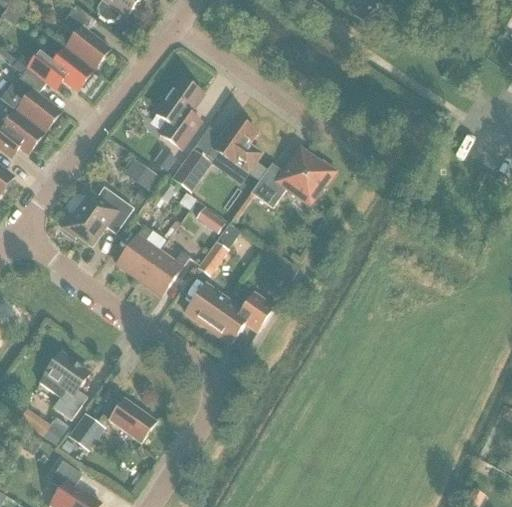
[(125,15),(136,0),(106,0),(108,1),(103,8),(104,16),(106,18),(114,17),(119,10),(125,15)]
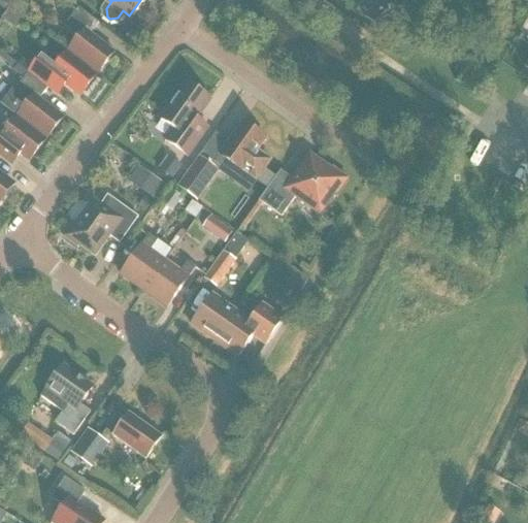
[(68,47),(96,70),(97,69),(114,48),(90,29),(98,20),(78,4),(64,22),(78,33),(67,47),(68,47)]
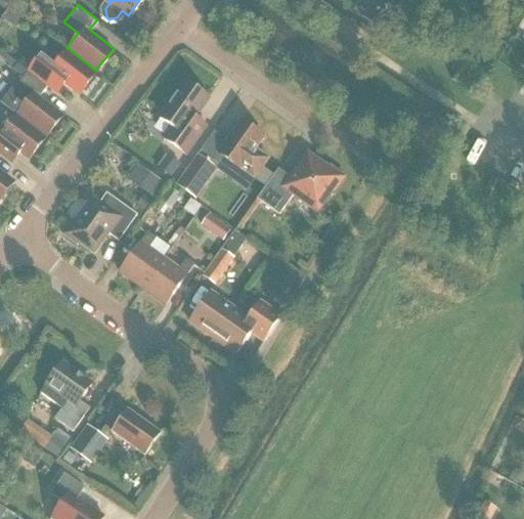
[(95,71),(95,70),(68,47),(67,47),(55,61),(42,50),(28,69),(47,83),(54,73),(79,92),(95,71)]
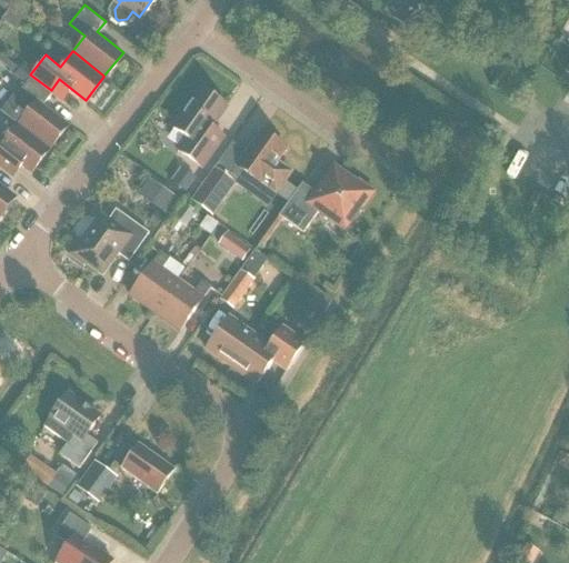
[(42,101),(51,90),(30,74),(2,109),(19,121),(49,146),(50,146),(68,122),(42,101)]
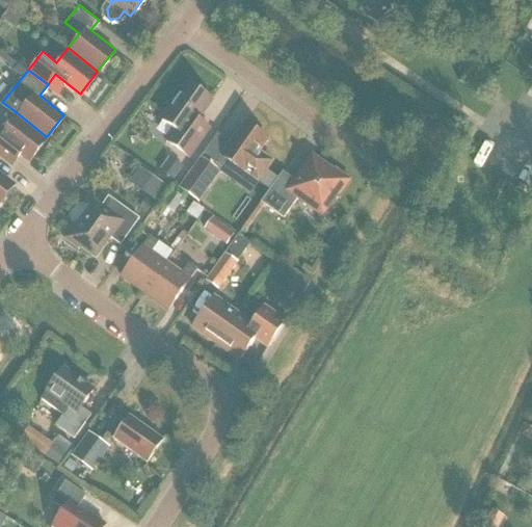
[(188,154),(209,125),(196,115),(210,96),(188,79),(161,116),(174,126),(166,137),(188,154)]
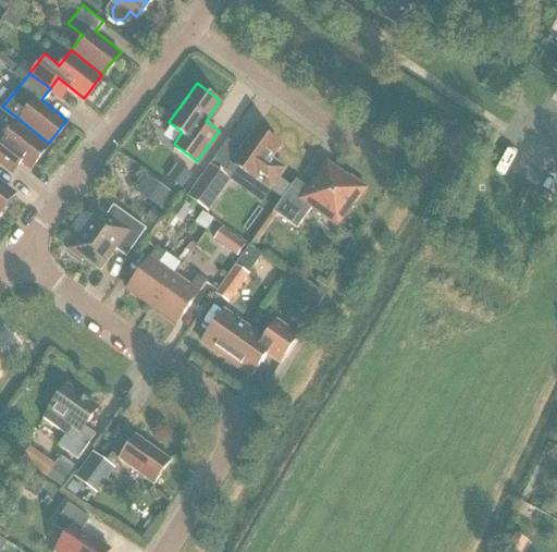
[(48,144),(48,143),(19,119),(16,119),(5,134),(0,129),(0,160),(12,170),(20,159),(31,167),(48,144)]
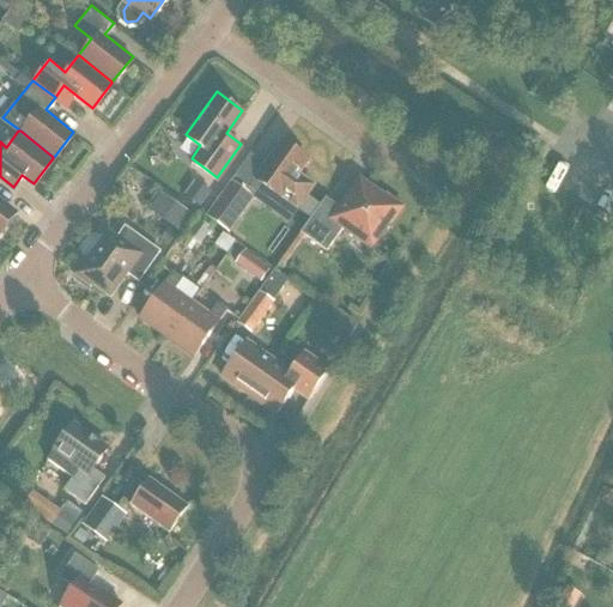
[(297,205),(314,182),(298,170),(308,157),(280,137),(254,175),(246,187),(231,176),(205,212),(229,229),(254,193),(261,198),(269,187),(281,194),(297,205)]
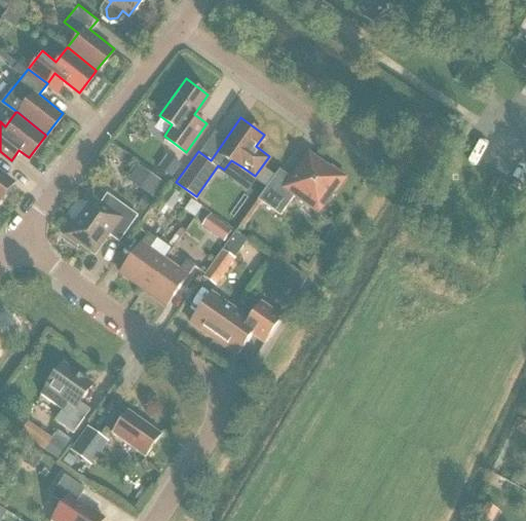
[(172,175),(181,161),(166,151),(158,164),(172,175)]
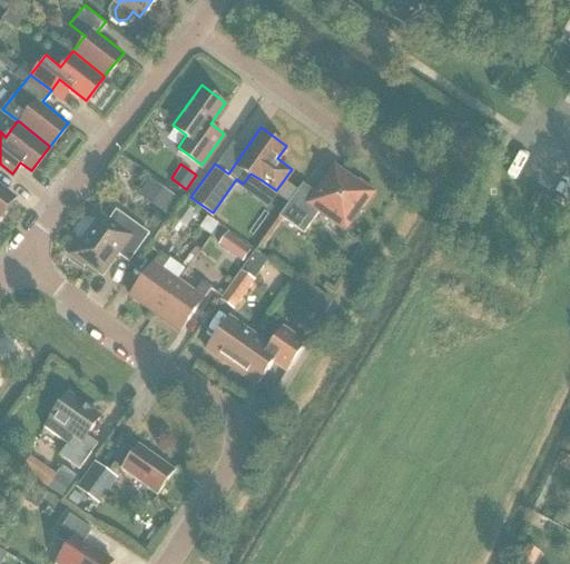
[(357,180),(334,164),(316,189),(302,179),(279,211),(303,229),(318,207),(344,226),(361,203),(364,204),(375,188),(360,177),(357,180)]
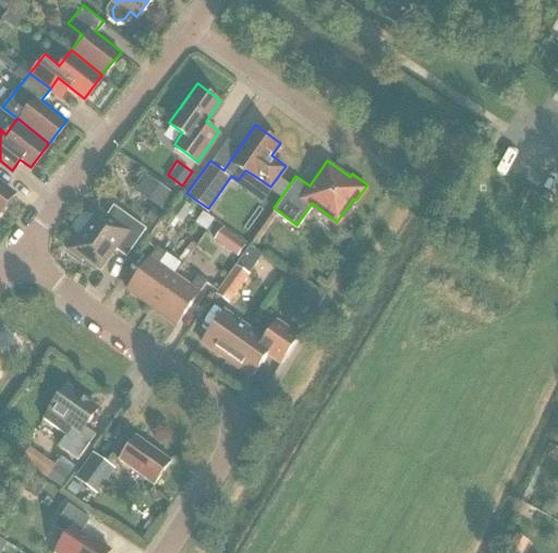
[(0,204),(12,190),(0,179),(0,204)]
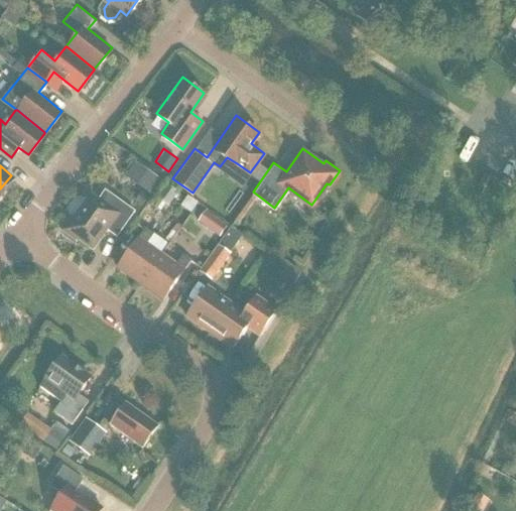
[(149,169),(139,184),(152,193),(162,177),(149,169)]
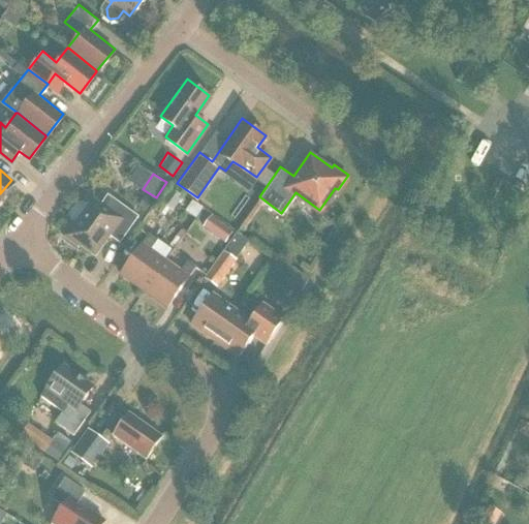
[(183,194),(169,185),(160,199),(174,208),(183,194)]
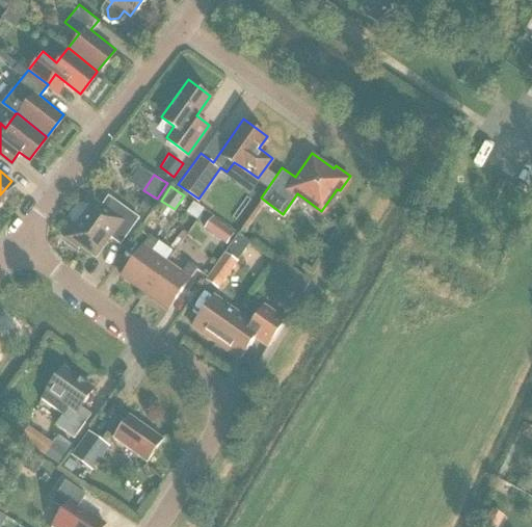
[(138,214),(108,192),(101,203),(94,198),(76,221),(74,219),(63,234),(78,244),(79,242),(95,254),(109,234),(120,241),(138,214)]
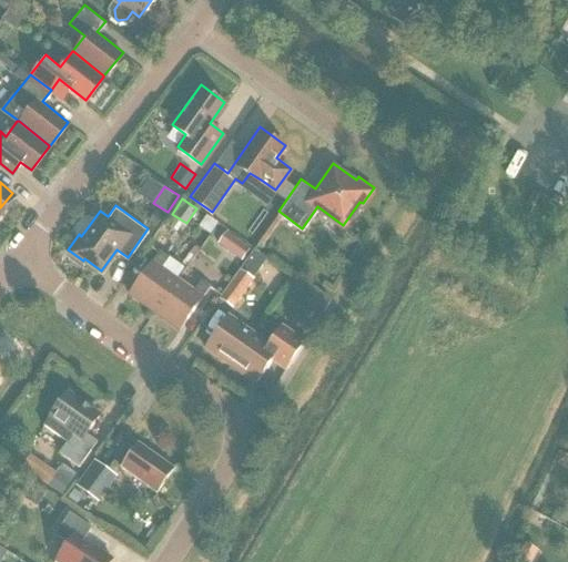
[(229,225),(217,237),(239,256),(250,244),(229,225)]
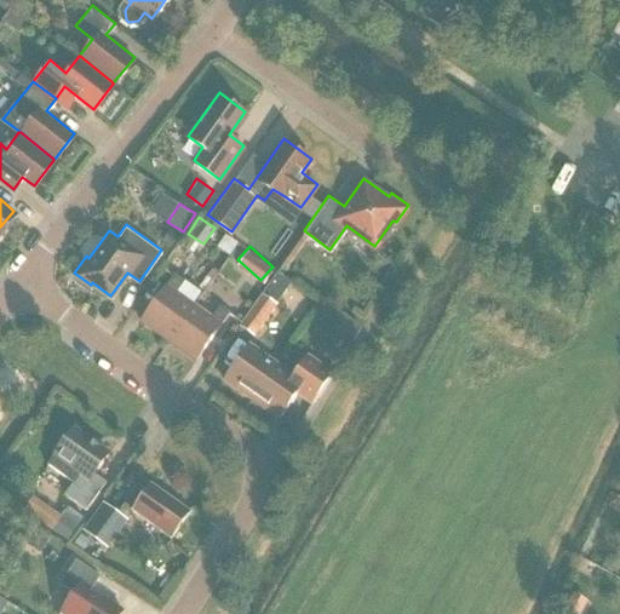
[(279,267),(264,286),(277,296),(292,276),(279,267)]
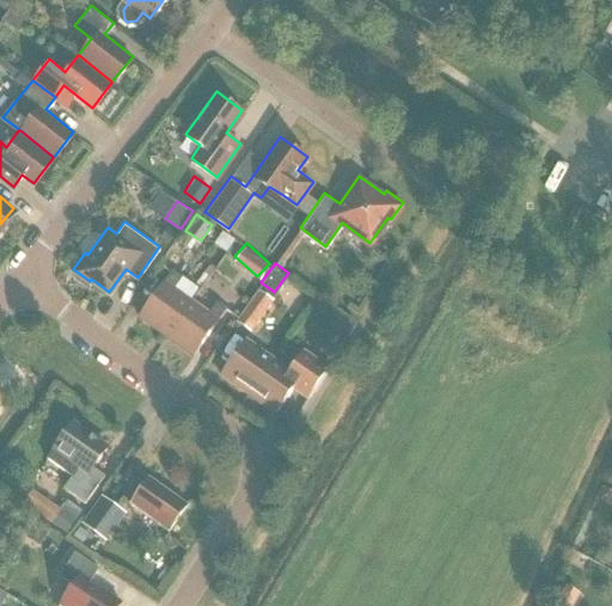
[(166,332),(190,298),(173,286),(182,274),(172,267),(139,313),(166,332)]
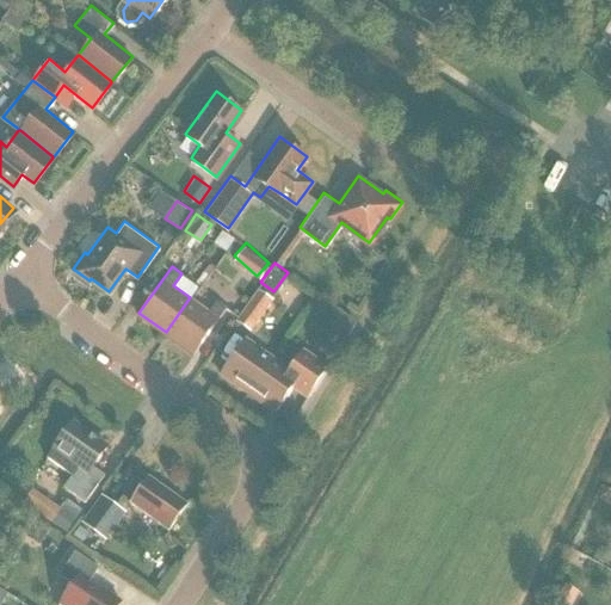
[(272,290),(263,284),(259,288),(258,286),(236,318),(251,328),(273,297),(270,294),(272,290)]
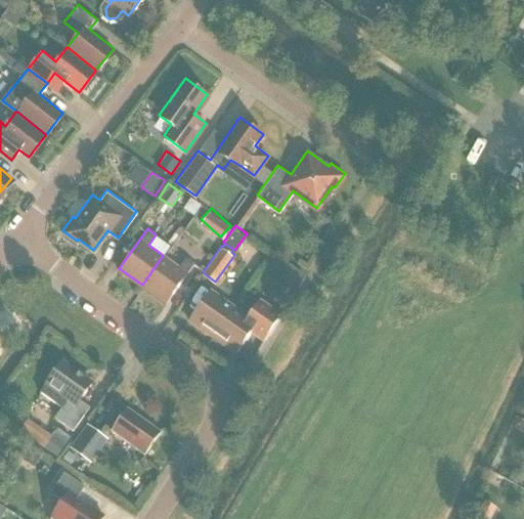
[(163,255),(142,285),(166,301),(193,261),(185,255),(178,265),(163,255)]
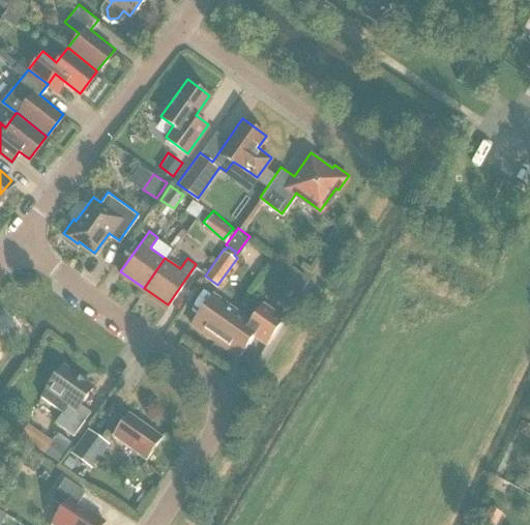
[(214,339),(236,309),(212,292),(190,321),(214,339)]
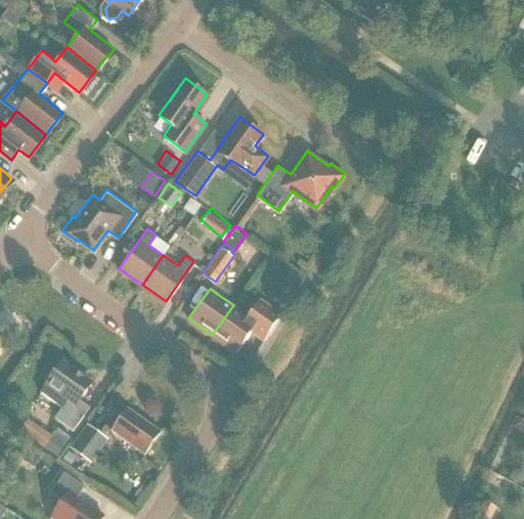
[(248,315),(233,305),(212,335),(235,351),(252,329),(263,337),(280,313),(259,298),(248,315)]
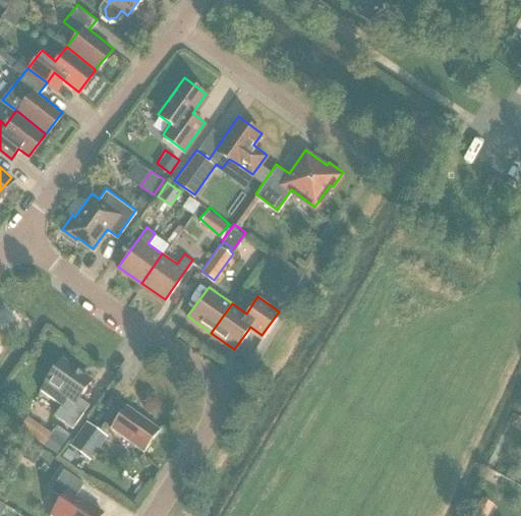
[(61,357),(45,379),(40,387),(61,403),(54,412),(72,425),(89,402),(78,395),(91,379),(61,357)]
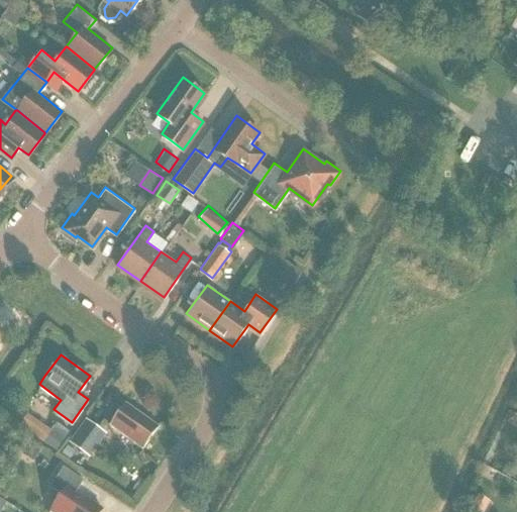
[(141,446),(159,423),(126,400),(110,423),(141,446)]
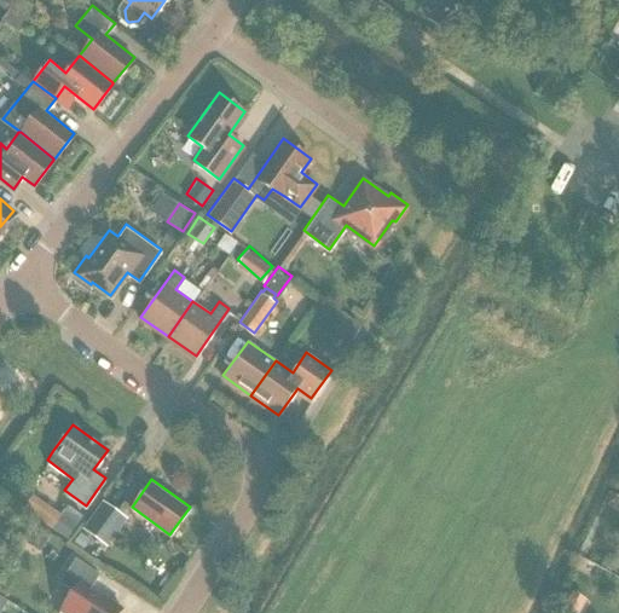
[(100,539),(121,509),(103,497),(82,526),(100,539)]
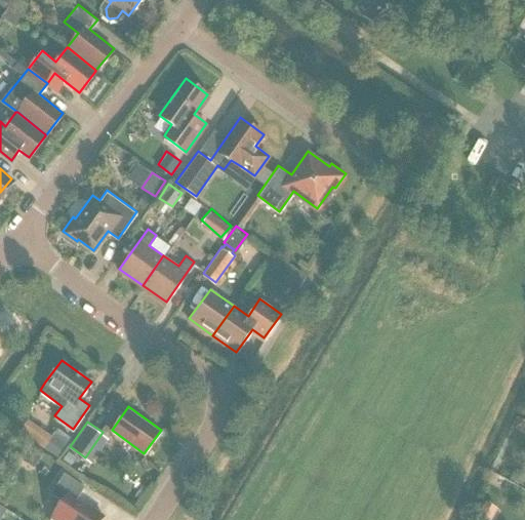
[(53,433),(44,446),(58,455),(68,442),(53,433)]
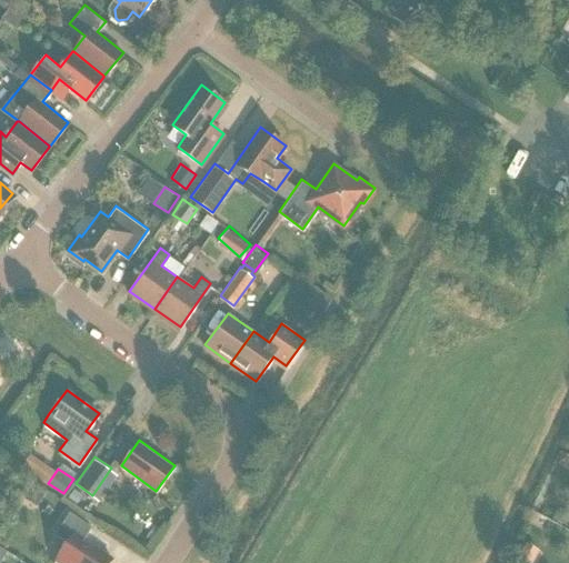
[(108,562),(112,556),(83,538),(91,526),(69,512),(53,535),(63,542),(65,548),(55,562),(56,562),(108,562)]
